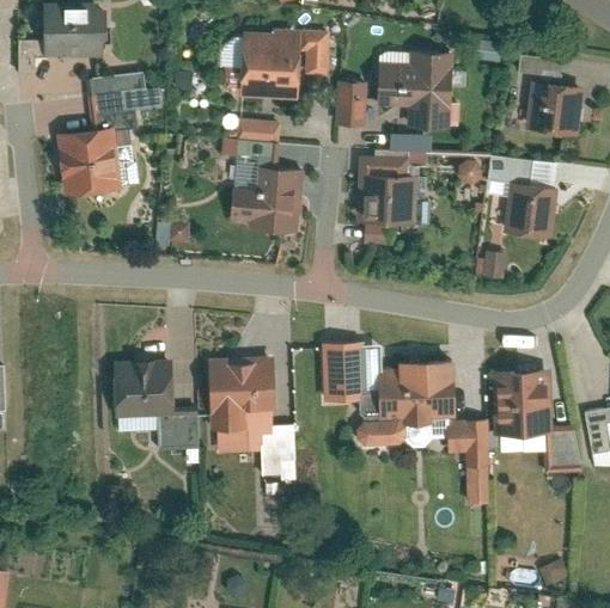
[(42,57),(102,56),(102,42),(107,42),(105,7),(97,7),(97,1),(41,2),(42,57)]
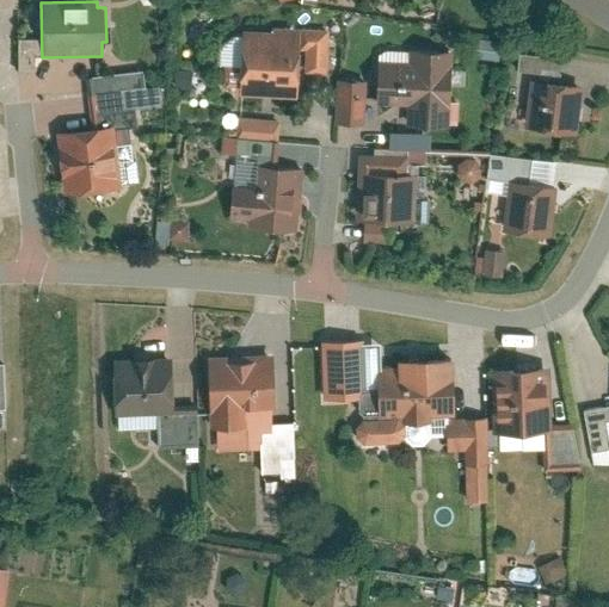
[(297,98),(301,30),(272,28),(272,32),(243,31),(239,94),(297,98)]
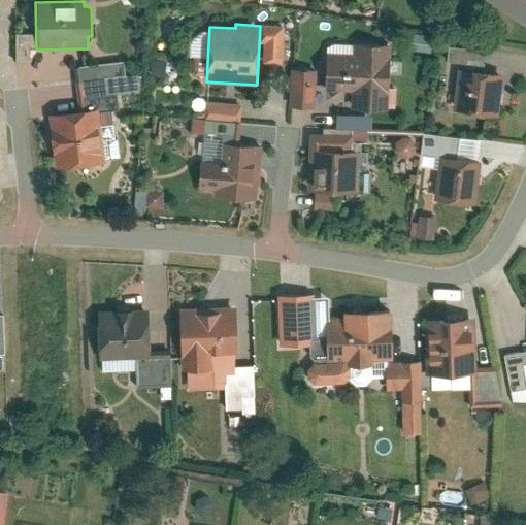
[(391,45),(353,44),(353,55),(326,54),(325,92),(351,93),(350,109),(388,111),(391,45)]
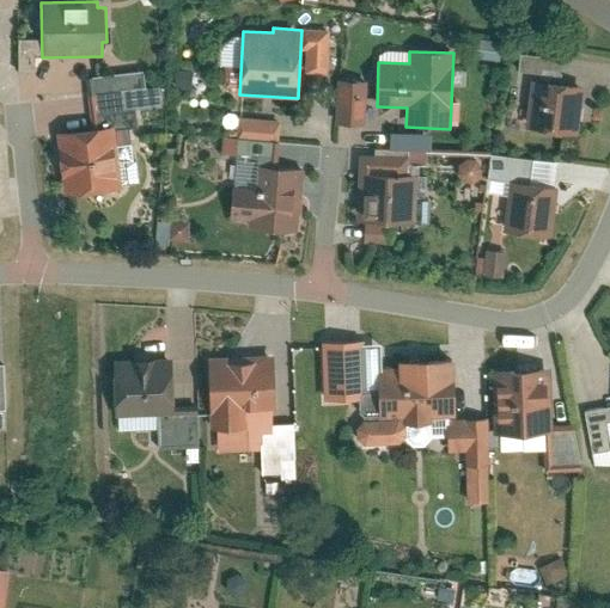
[(360,128),(361,83),(340,81),(339,128),(360,128)]
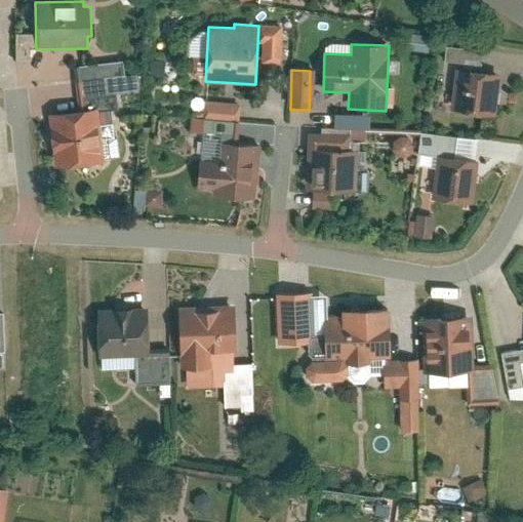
[(500,74),(455,70),(451,112),(496,117),(500,74)]
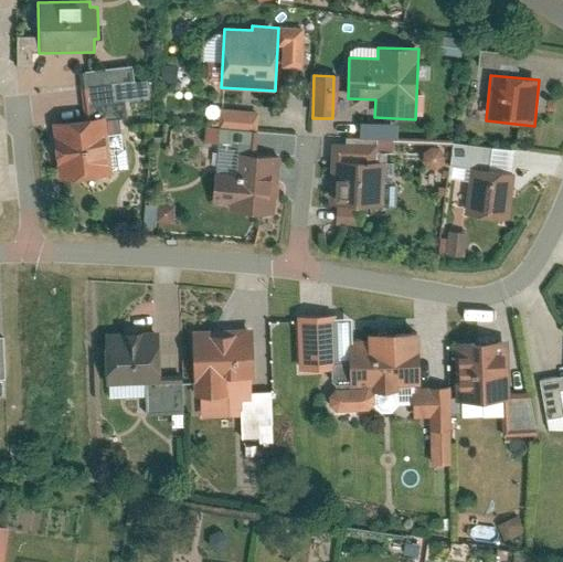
[(106,117),(52,124),(59,181),(113,176),(106,117)]
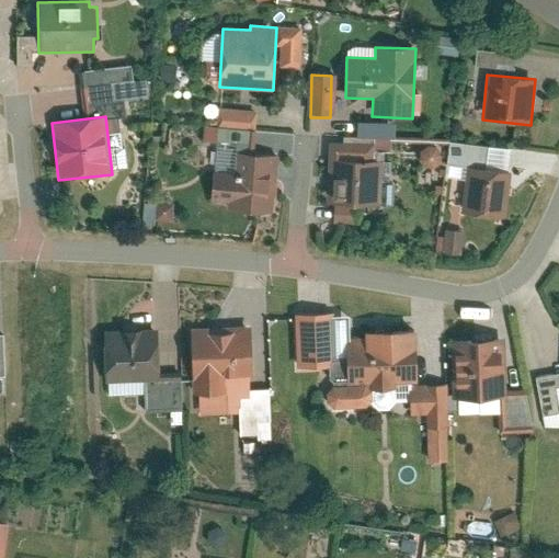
[(385,137),(385,124),(360,123),(358,136),(385,137)]
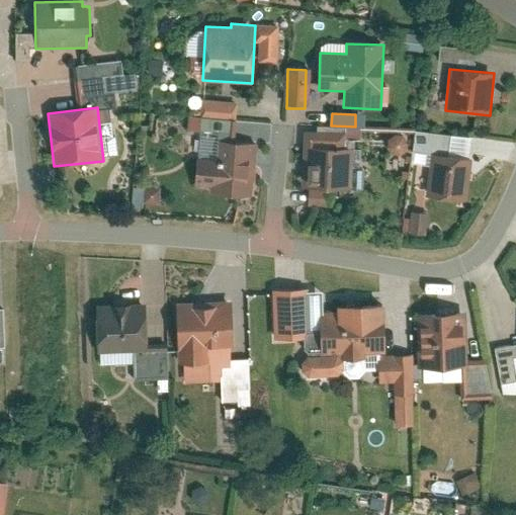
[(345,132),(304,131),(302,189),(352,191),(354,149),(344,149),(345,132)]
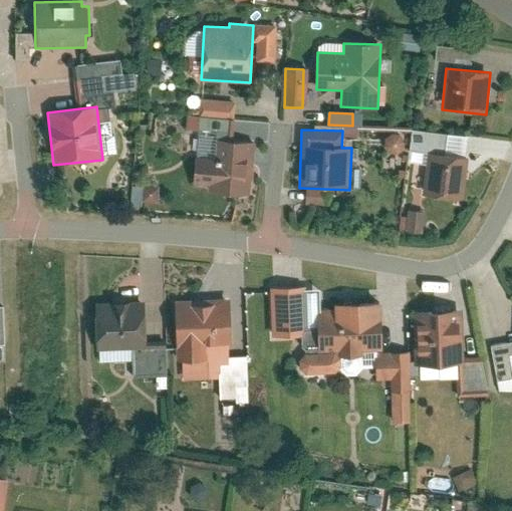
[(251,196),(255,142),(216,139),(214,160),(195,158),(193,185),(207,186),(207,192),(251,196)]
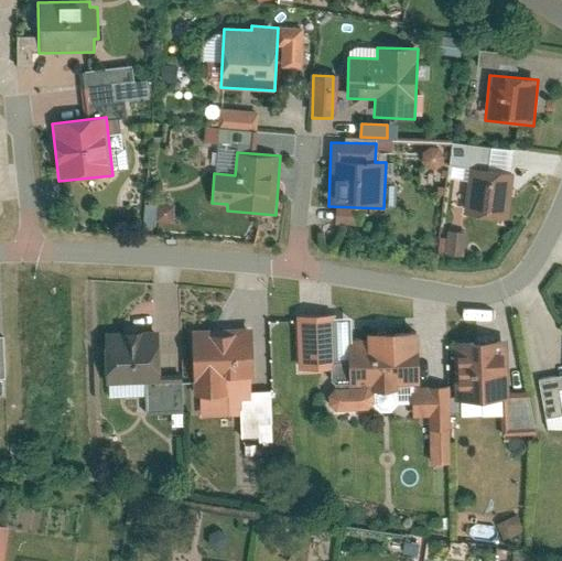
[(515,173),(471,168),(465,215),(510,219),(515,173)]
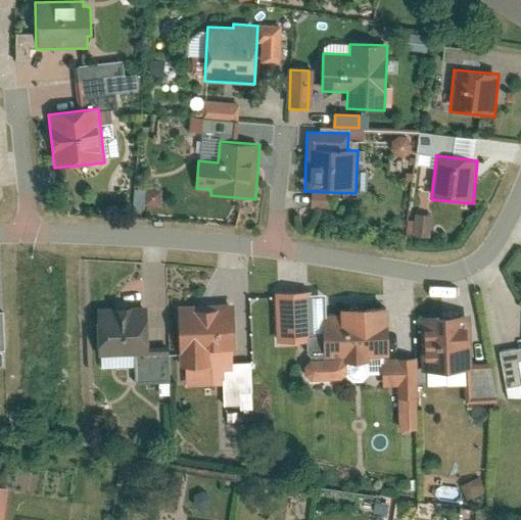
[(425,239),(429,220),(411,216),(407,235),(425,239)]
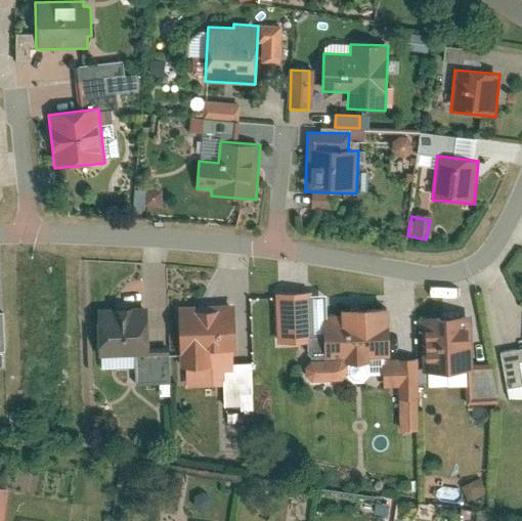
[(306,294),(272,296),(275,346),(302,345),(309,335),(306,294)]
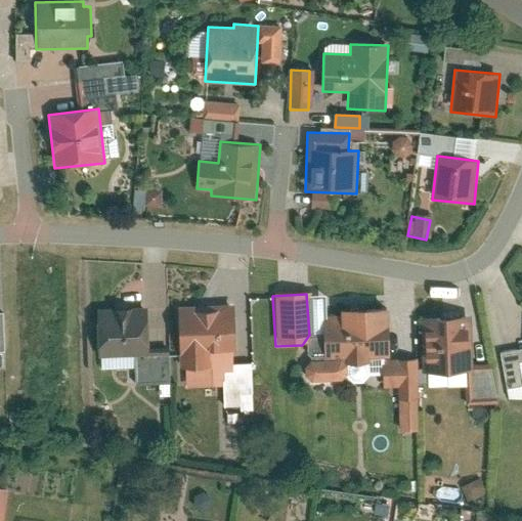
[(211,354),(235,352),(232,305),(177,307),(180,368),(211,366),(211,354)]
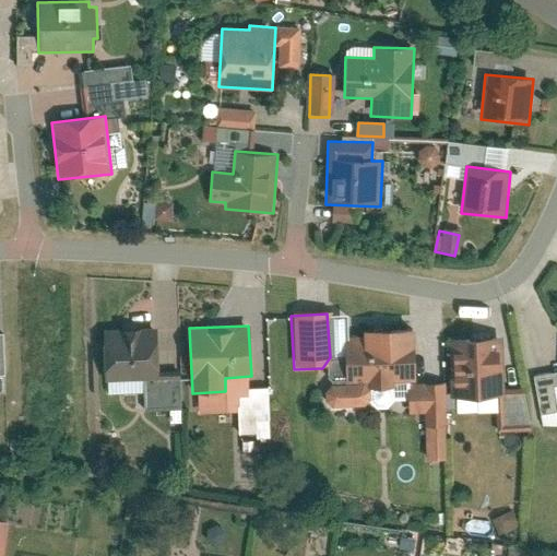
[(416,383),(414,328),(344,330),(345,361),(333,361),(330,364),(329,376),(332,381),(344,382),(344,385),(332,386),(327,392),(326,398),(329,401),(334,406),(356,406),(363,401),(369,401),(374,406),(377,410),(389,410),(389,414),(393,421),(411,421),(415,416),(425,416),(426,460),(448,460),(447,383),(416,383)]
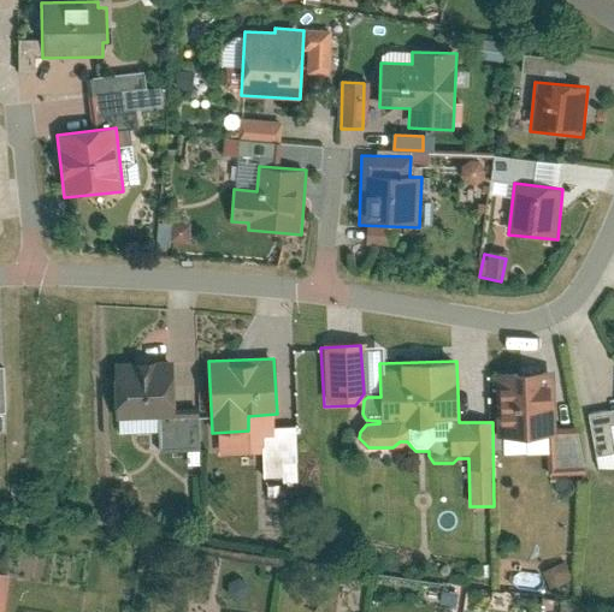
[(172,415),(171,362),(114,364),(117,421),(159,419),(160,452),(201,450),(199,414),(172,415)]
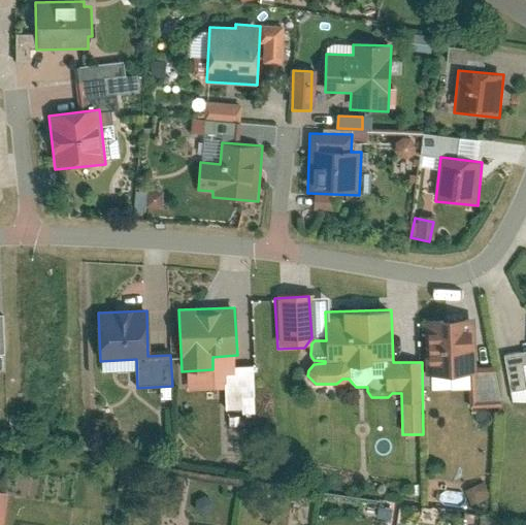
[(478,372),(474,317),(425,320),(429,384),(469,382),(471,407),(499,406),(495,371),(478,372)]
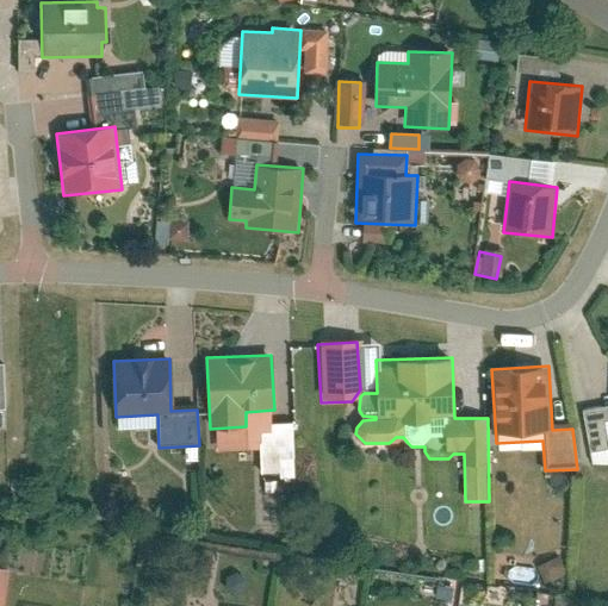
[(4,605),(10,570),(0,568),(0,605),(4,605)]
